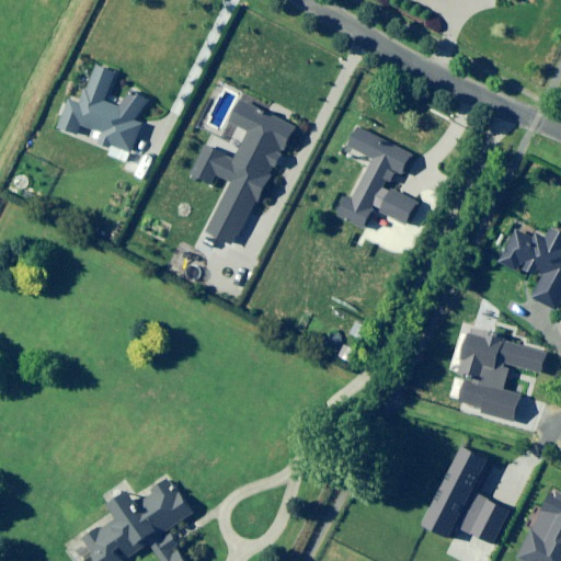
[(67,101),(57,126),(77,133),(80,124),(101,132),(98,140),(132,152),(141,124),(134,121),(147,102),(133,92),(122,107),(105,101),(116,72),(95,65),(81,105),(67,101)]
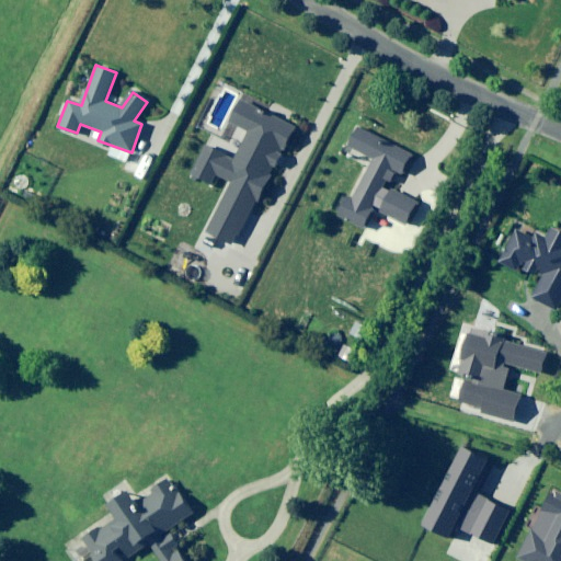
[(206,231),(231,245),(296,127),(242,98),(229,121),(249,130),(232,160),(206,146),(190,175),(212,187),(218,176),(232,184),(206,231)]
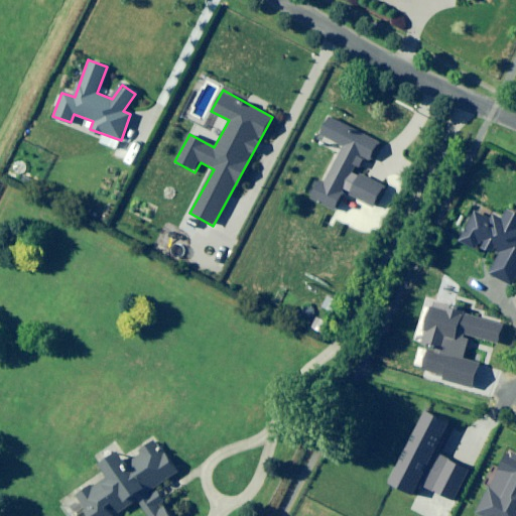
[(378,143),(329,116),(319,133),(343,146),(323,183),(315,179),(307,196),(334,210),(344,190),(372,206),(382,186),(361,174),(378,143)]
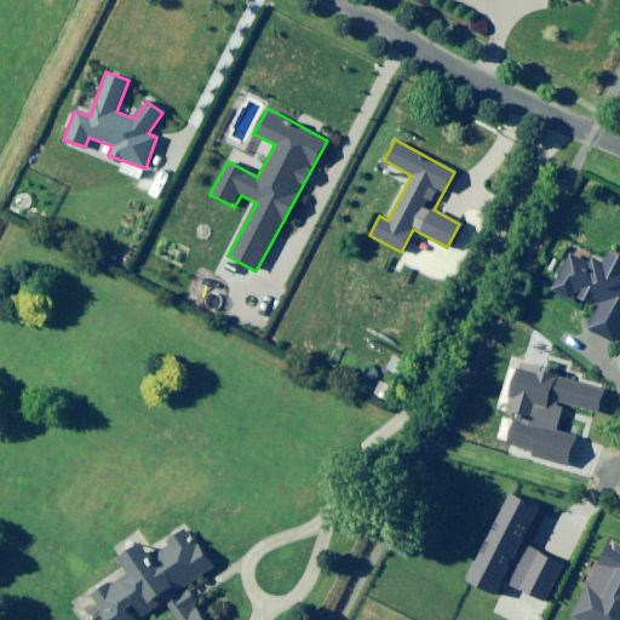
[(619,343),(619,252),(616,251),(610,264),(595,257),(593,262),(574,253),(556,293),(575,302),(578,297),(601,306),(590,331),(619,344),(619,343)]
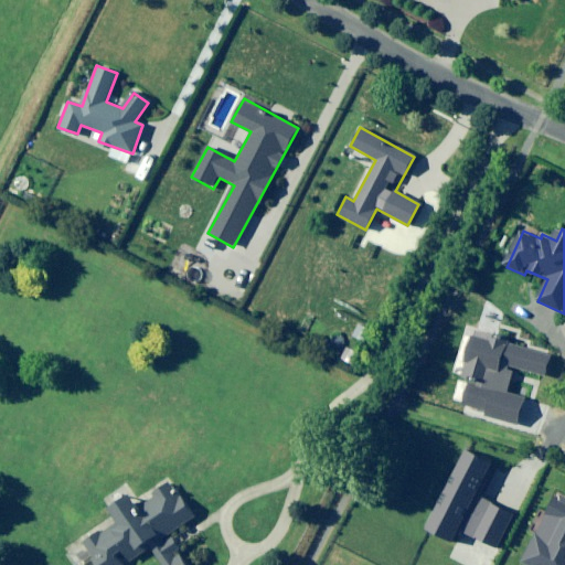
[(469,382),(462,406),(519,420),(525,397),(504,392),(510,368),(543,376),(550,353),(470,333),(459,379),(469,382)]
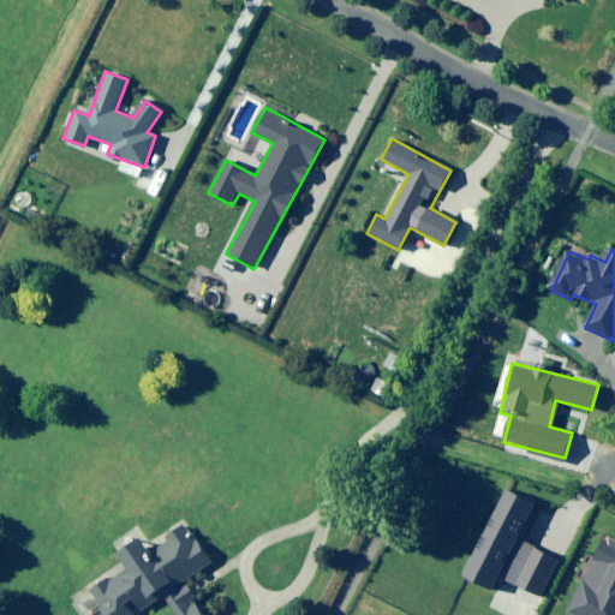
[(533,503),(503,489),(463,577),(491,590),(497,577),(541,597),(557,560),(517,541),(533,503)]
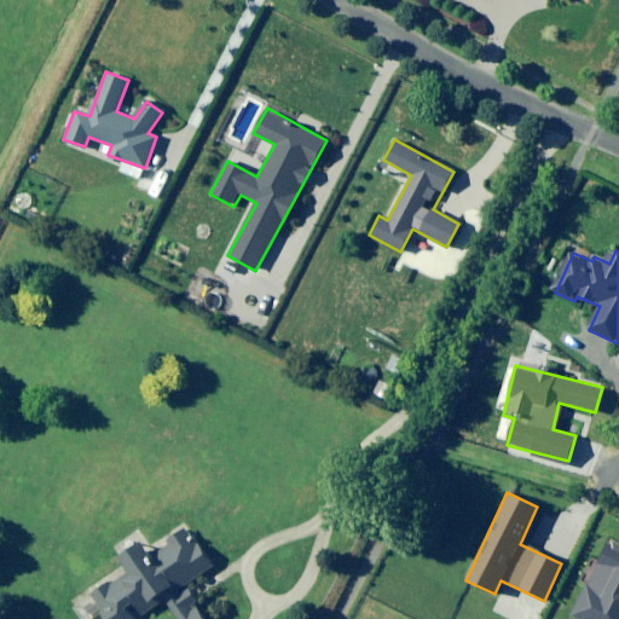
[(123,570),(88,594),(105,618),(133,618),(163,599),(178,618),(206,618),(197,606),(200,605),(186,585),(213,567),(184,527),(145,554),(138,542),(115,557),(123,570)]
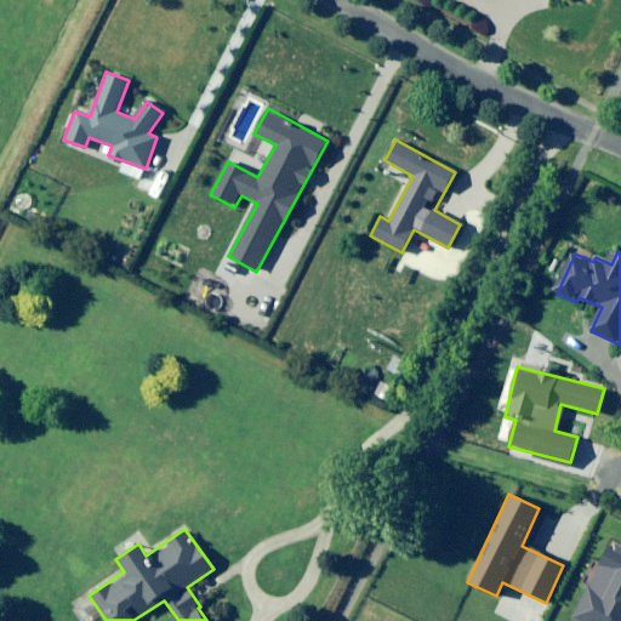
[(620,620),(620,543),(610,540),(574,619),(579,620),(620,620)]
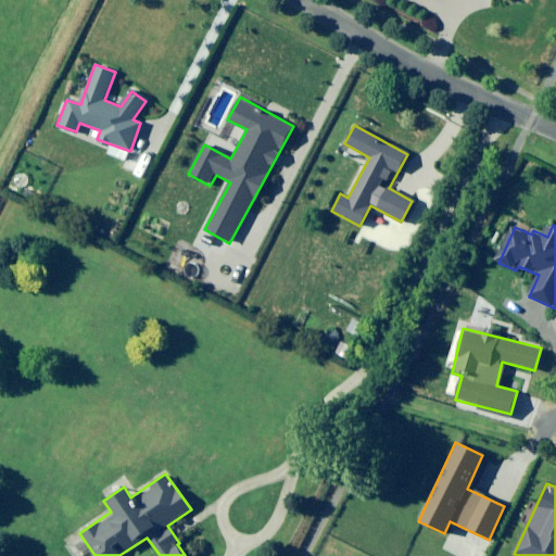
All buildings are outlined.
